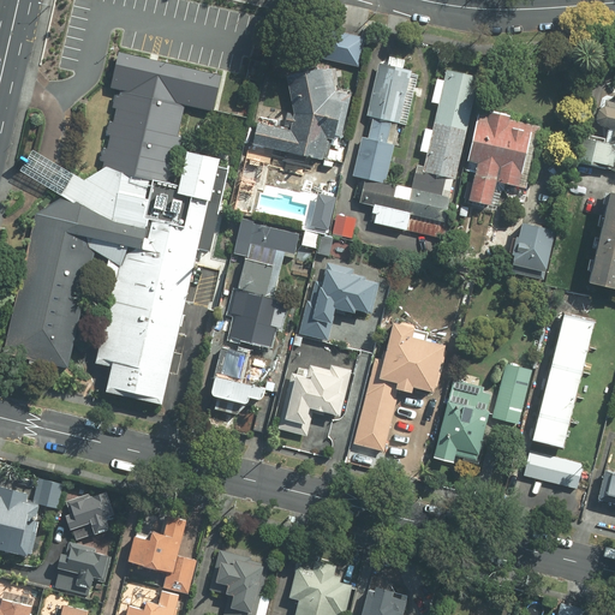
[(364,37),(322,30),(317,58),(359,65),(364,37)]
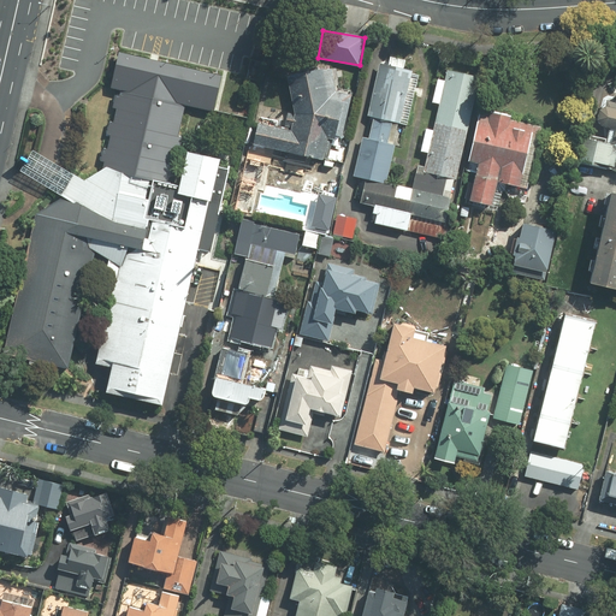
[(21,171),(61,195),(33,214),(1,354),(67,368),(94,249),(116,265),(95,357),(112,361),(105,394),(163,406),(197,248),(220,159),(188,153),(179,185),(166,184),(184,102),(209,107),(218,76),(116,52),(107,84),(120,88),(101,171),(86,181),(34,149),(21,171)]
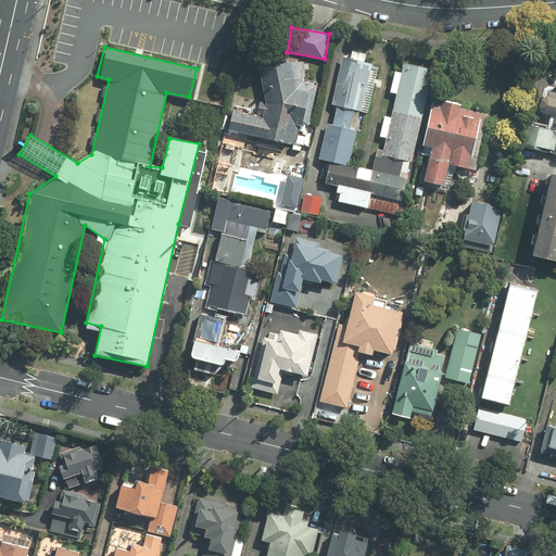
[(330,105),(337,106),(332,123),(326,122),(318,160),(350,166),(373,62),(341,55),(330,105)]
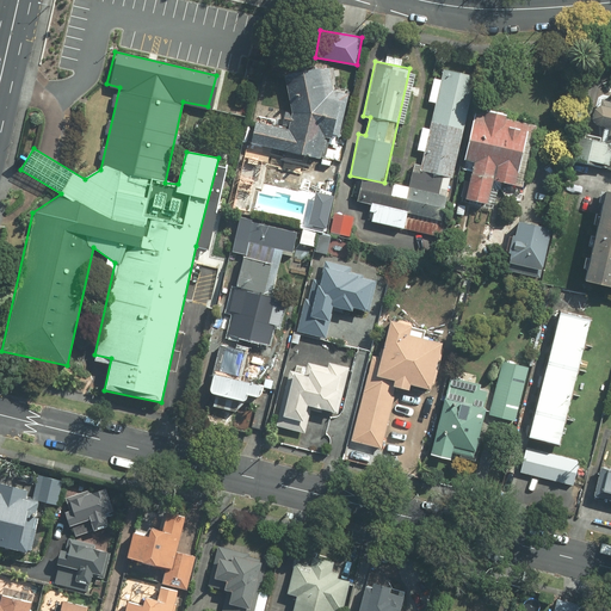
[(272,156),(272,152),(339,162),(345,136),(340,136),(350,91),(338,87),(333,67),(285,76),(292,113),(288,128),(255,123),(252,143),(244,142),(238,178),(255,180),(259,155),(272,156)]
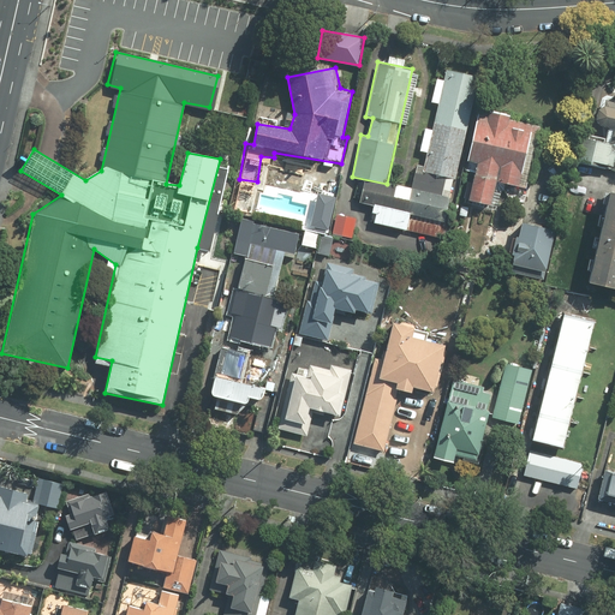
[(479,78),(446,70),(443,81),(437,79),(431,102),(439,105),(433,131),(427,130),(421,151),(427,153),(422,172),(454,179),(479,78)]
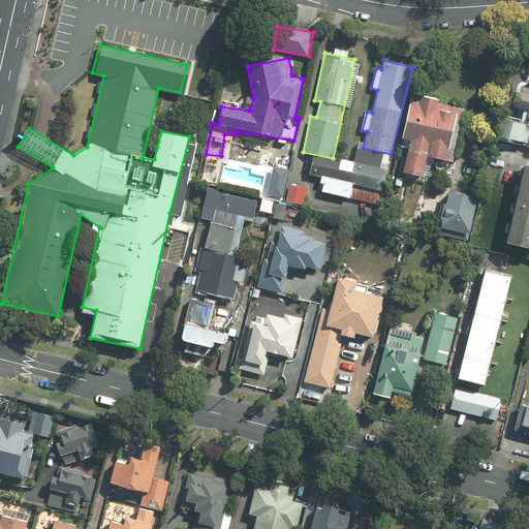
[(519,84),(514,111),(527,114),(525,123),(503,118),(499,138),(528,145),(528,85),(528,86),(519,84)]
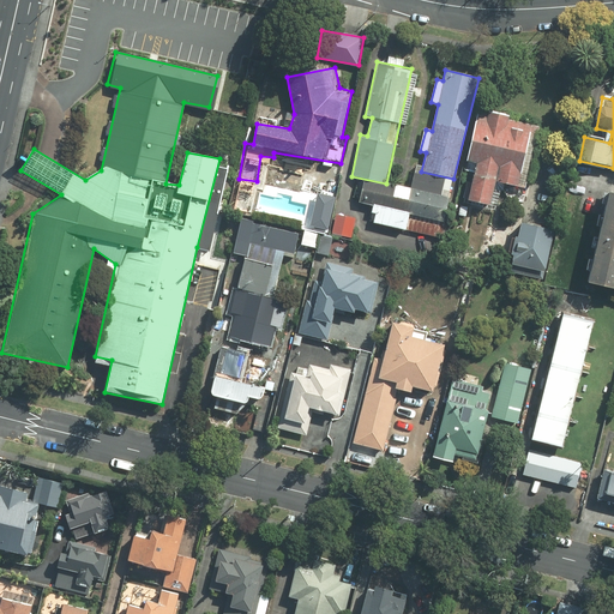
[(475,163),(467,200),(489,206),(495,182),(523,190),(539,125),(479,110),(467,161),(475,163)]
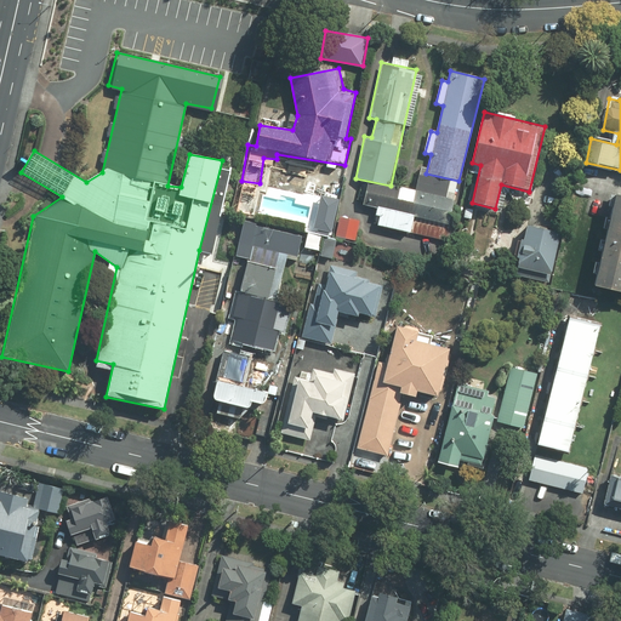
[(377,209),(372,224),(406,233),(402,251),(439,260),(457,183),(420,174),(415,193),(368,181),(362,206),(377,209)]
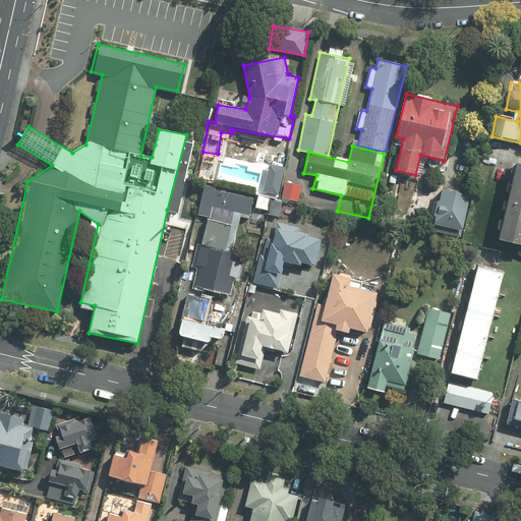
[(520,164),(517,164),(498,240),(520,245),(520,164)]
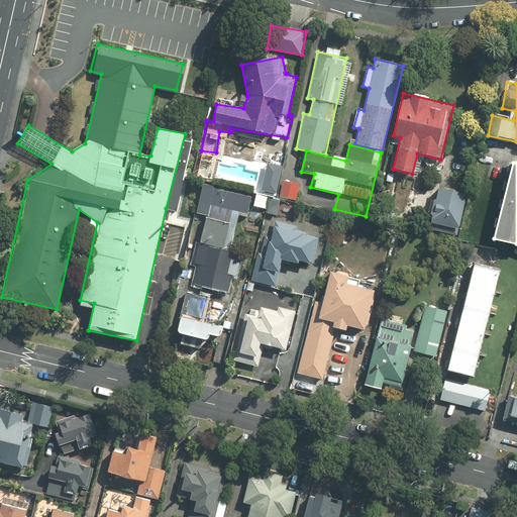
[(195,264),(198,264),(191,294),(187,293),(177,333),(208,340),(209,335),(221,338),(223,328),(229,330),(231,323),(222,321),(224,312),(230,313),(237,286),(234,286),(236,277),(224,274),(244,195),(203,185),(196,213),(206,216),(195,264)]
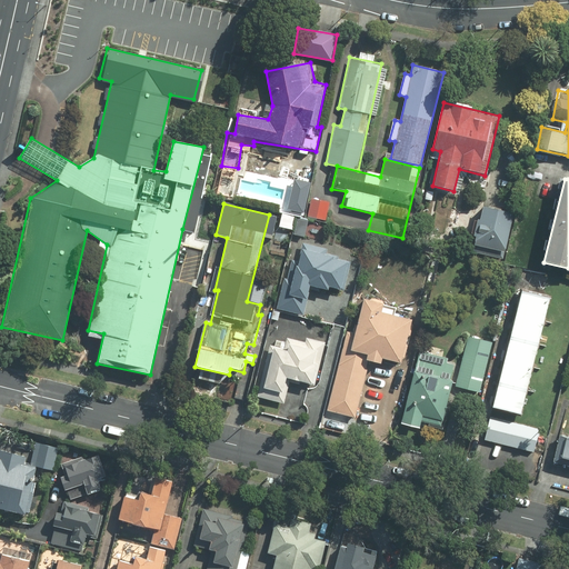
[(482,207),(472,245),(503,252),(513,216),(482,207)]
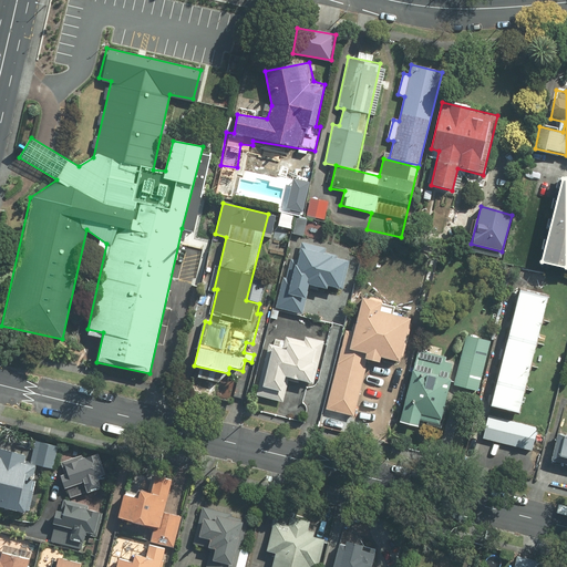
[(342,290),(350,261),(325,255),(326,249),(302,244),(298,261),(290,259),(277,309),(302,316),(310,287),(326,290),(327,287),(342,290)]
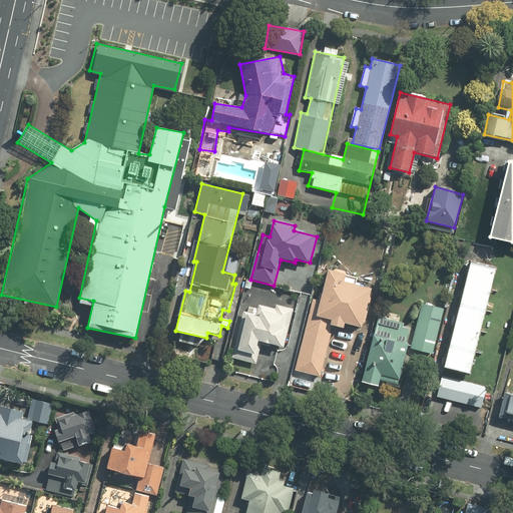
[(497,269),(471,262),(443,367),(469,374),(497,269)]
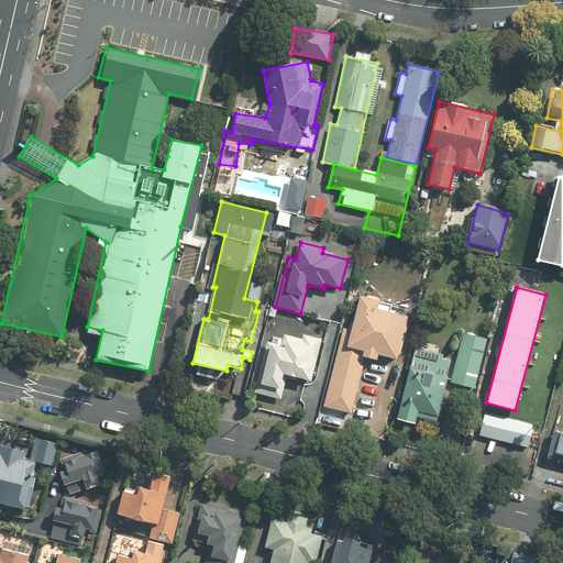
[(351,329),(342,327),(323,407),(352,414),(365,359),(377,361),(378,355),(398,361),(409,318),(377,309),(379,300),(361,295),(351,329)]
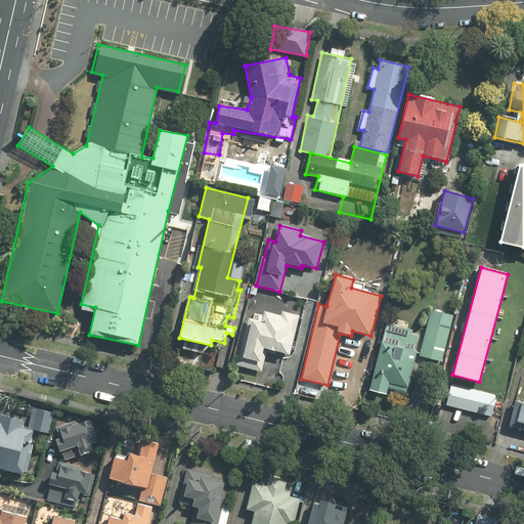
[(265,312),(264,316),(255,314),(254,318),(249,317),(238,366),(262,372),(265,360),(261,356),(263,350),(291,356),(299,315),(282,311),(281,315),(265,312)]
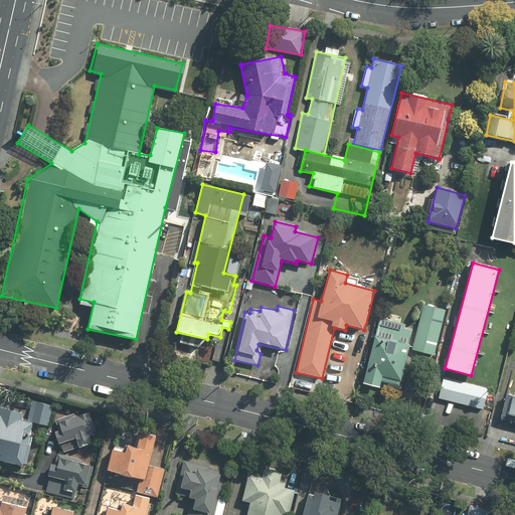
[(419,317),(416,329),(381,319),(363,383),(380,387),(382,377),(400,382),(409,349),(435,355),(444,323),(419,317)]
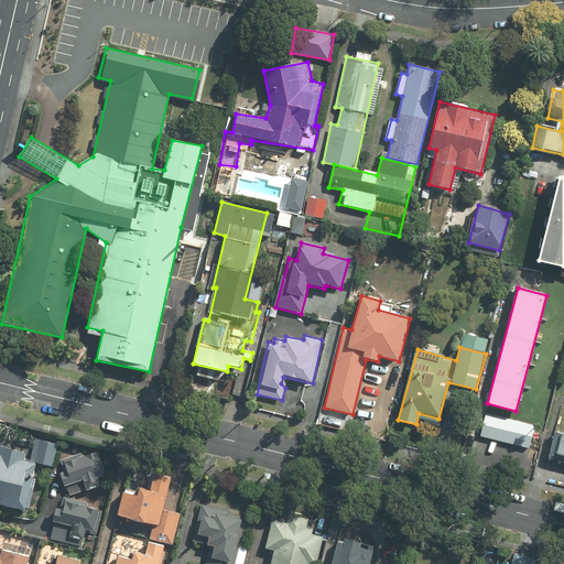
[(486,414),(480,436),(529,448),(534,426),(486,414)]
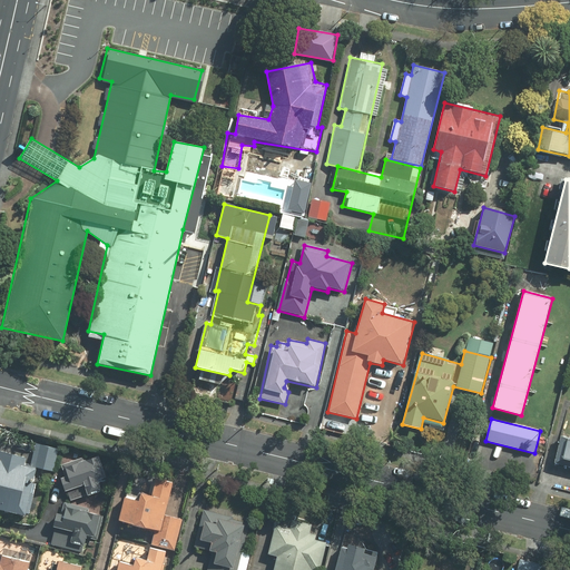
[(569,436),(561,434),(552,463),(569,468),(569,436)]
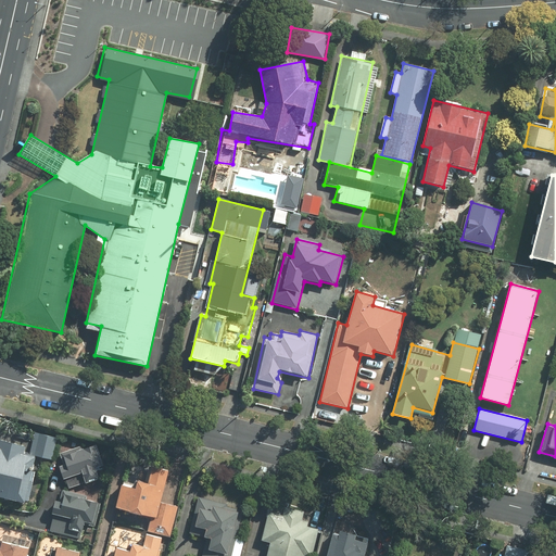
[(37,454),(37,457),(52,462),(60,434),(43,430),(37,454)]
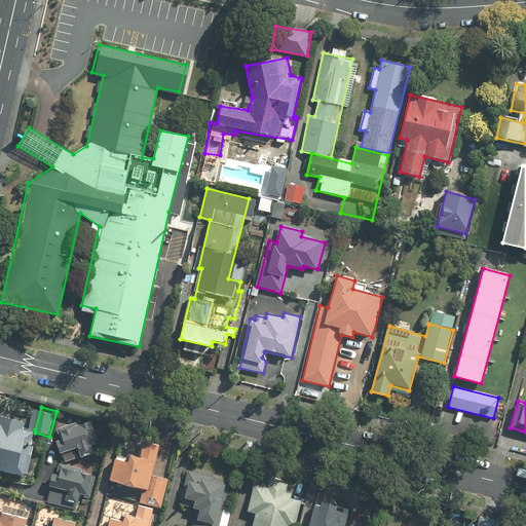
[(32,442),(35,429),(28,427),(29,423),(0,415),(0,471),(15,475),(25,440),(32,442)]
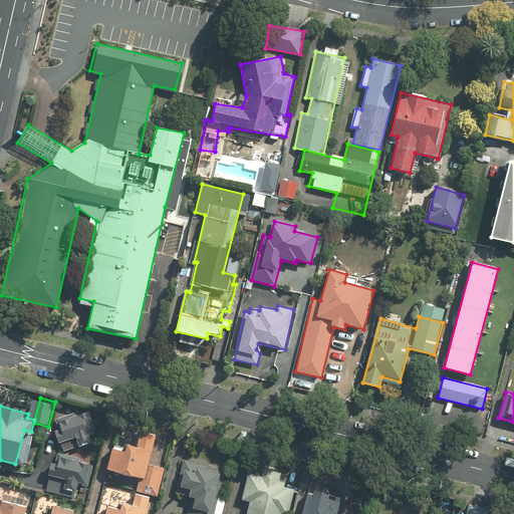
[(94,441),(83,414),(53,426),(64,454),(94,441)]
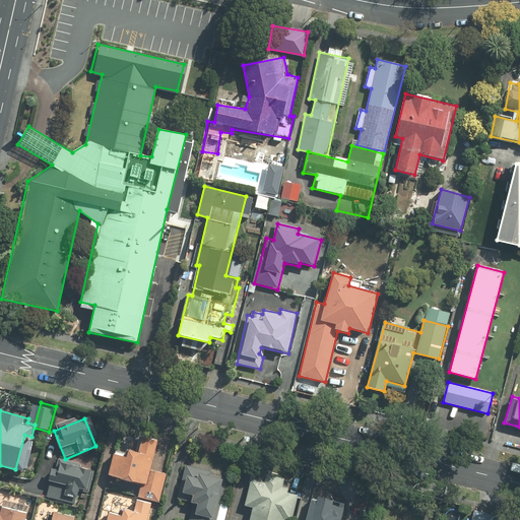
[(138,497),(159,503),(167,475),(150,470),(158,440),(120,429),(107,475),(141,484),(138,497)]
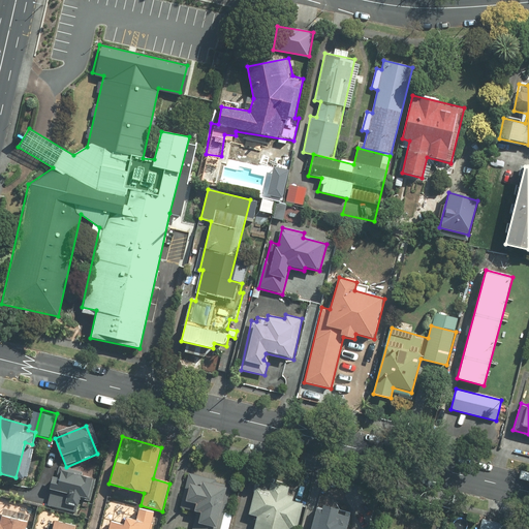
[(89,499),(93,478),(81,476),(82,470),(60,466),(58,477),(51,476),(49,491),(66,493),(65,500),(49,498),(48,507),(78,512),(80,498),(89,499)]
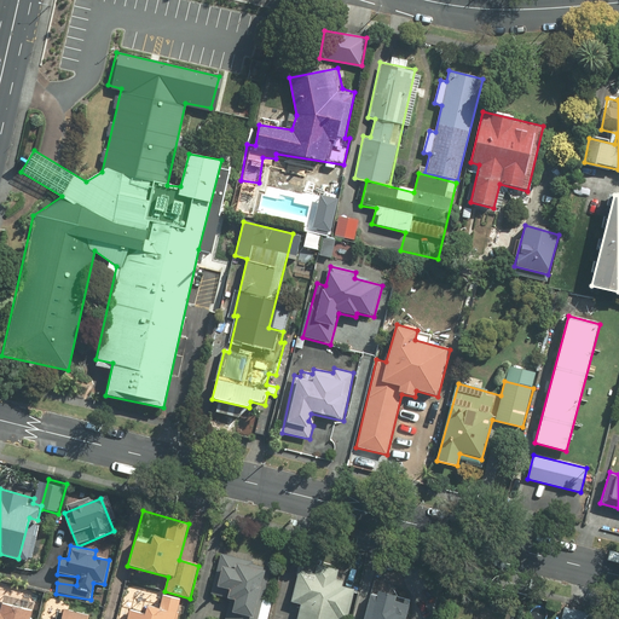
[(220,554),(209,595),(214,596),(217,588),(229,591),(226,600),(233,601),(231,613),(227,612),(225,618),(258,618),(272,568),(220,554)]
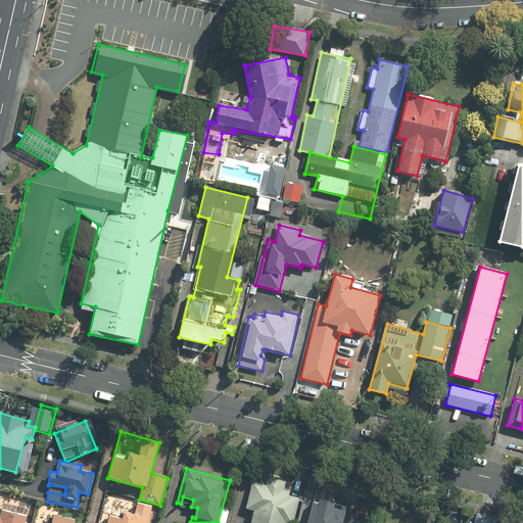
[(252,512),(249,522),(293,522),(299,497),(289,495),(293,479),(254,470),(245,510),(252,512)]
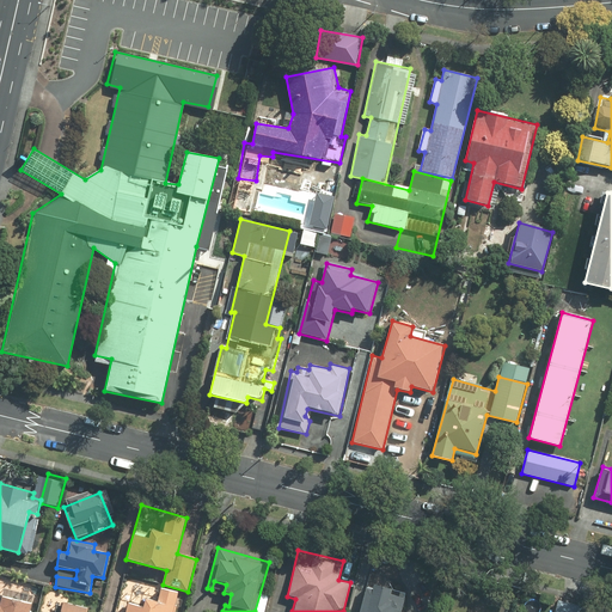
[(401,611),(405,594),(366,585),(359,611),(401,611)]
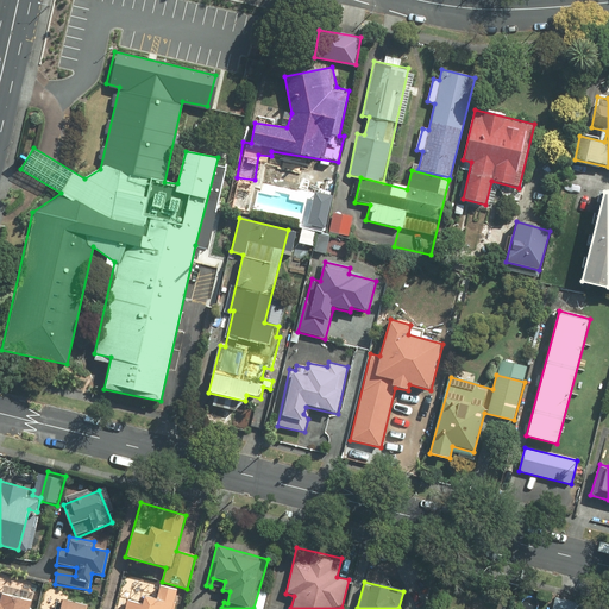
[(1,594),(0,601),(0,588),(1,584),(0,584),(0,608),(30,608),(32,600),(1,594)]
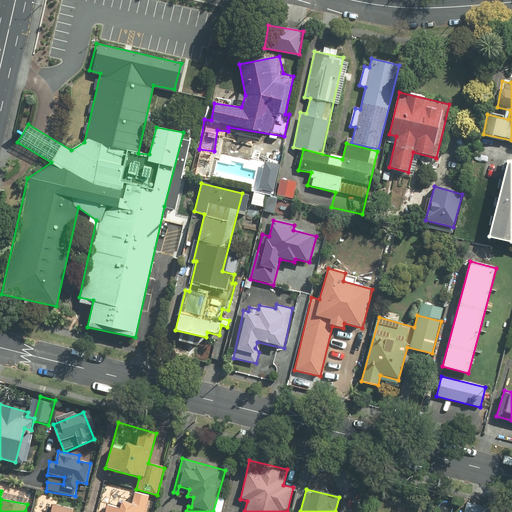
[(144,511),(149,495),(135,492),(132,503),(122,500),(119,508),(106,505),(104,511),(144,511)]
